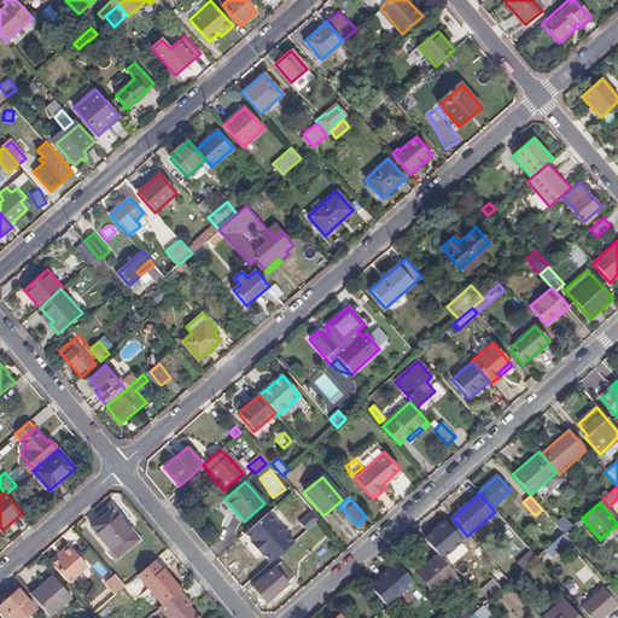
[(138,538),(112,507),(91,525),(116,555),(138,538)]
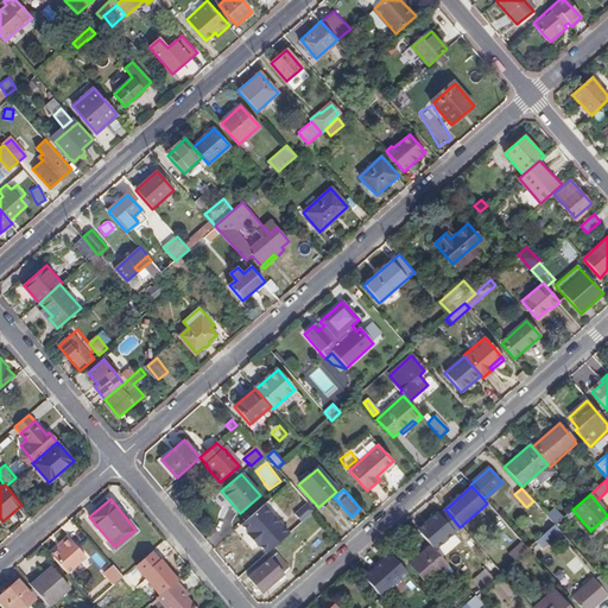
[(260,507),(255,512),(263,519),(267,514),(260,507)]
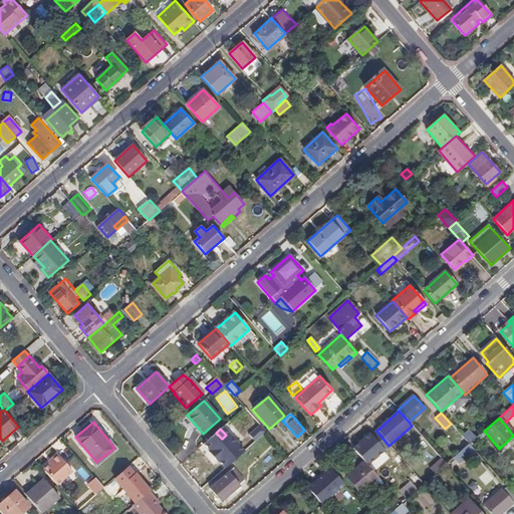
[(249,434),(254,441),(262,435),(256,429),(249,434)]
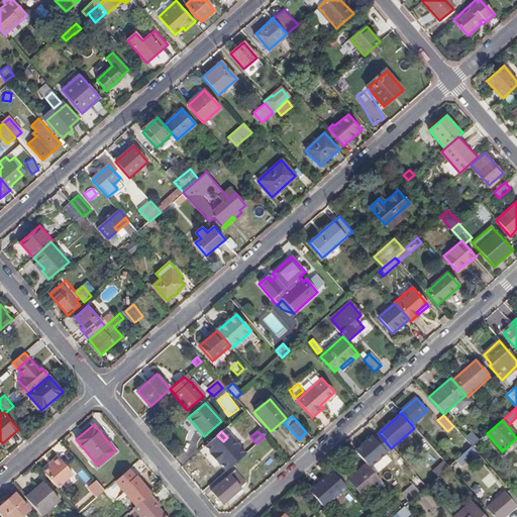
[(471,432),(463,438),(467,441),(472,446),(478,441),(471,432)]
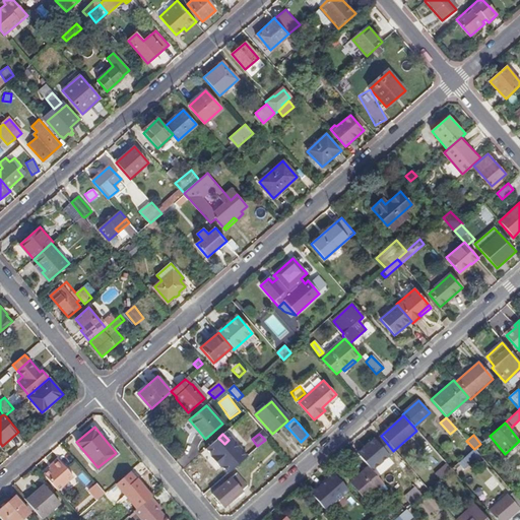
[(394,451),(393,451),(381,436),(380,436),(375,441),(373,439),(356,454),(370,468),(372,470),(394,451)]
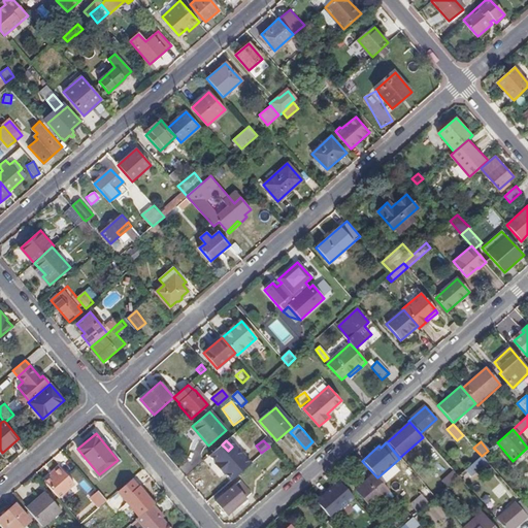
[(222,444),(215,451),(218,454),(201,468),(207,475),(231,455),(228,451),(222,444)]
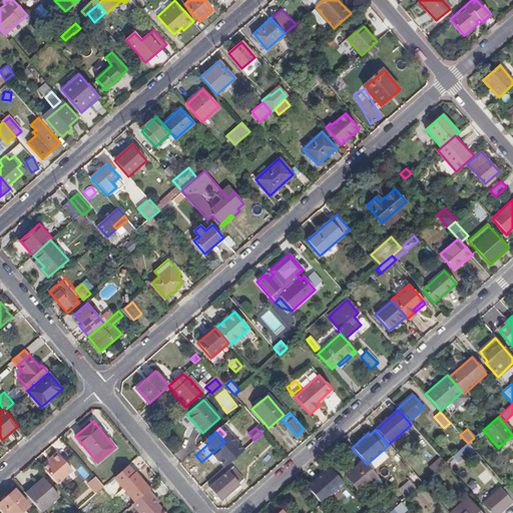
[(460,450),(468,443),(463,438),(455,444),(460,450)]
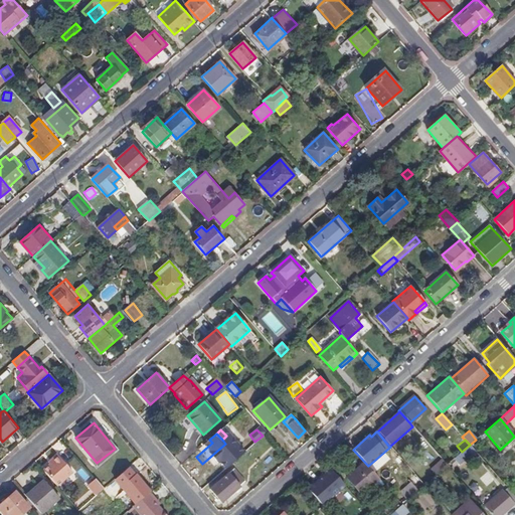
[(459,465),(475,451),(470,445),(462,452),(454,459),(459,465)]
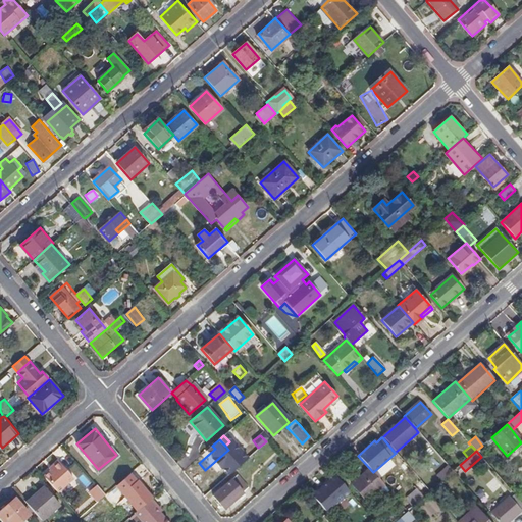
[(490,469),(482,459),(477,463),(485,473),(490,469)]
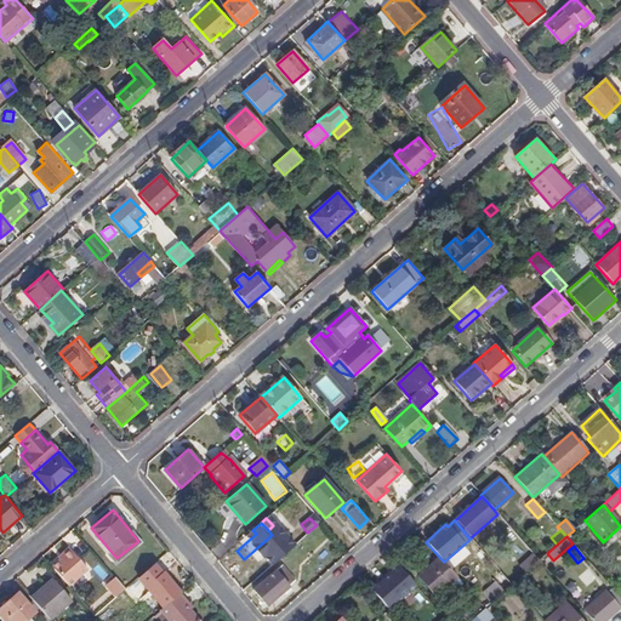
[(61,559),(52,567),(68,585),(87,569),(69,547),(62,554),(63,556),(61,559)]
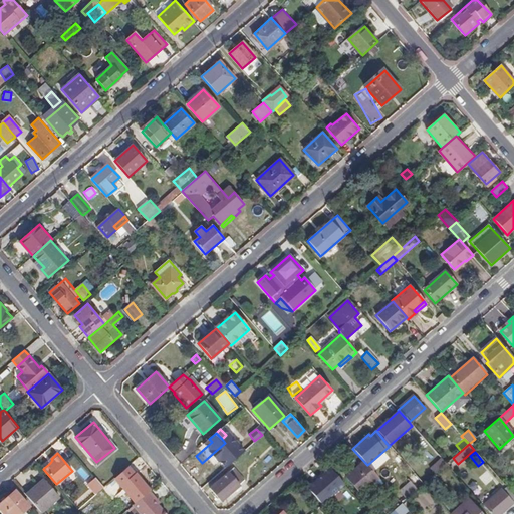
[(434,475),(446,464),(441,459),(429,470),(434,475)]
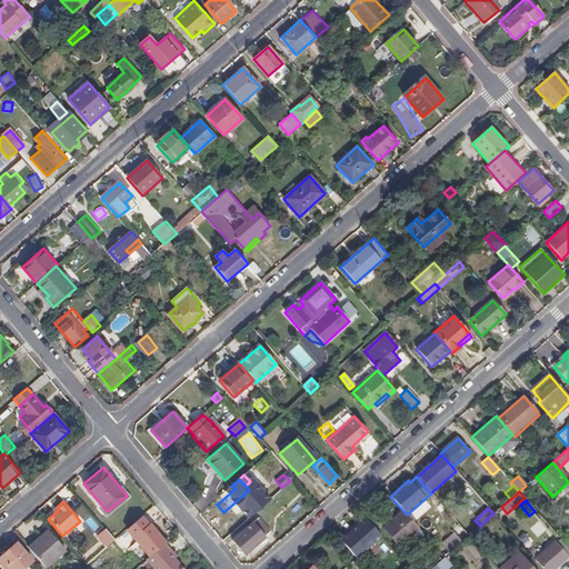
[(407,515),(405,512),(385,529),(400,548),(409,541),(415,548),(426,537),(407,515)]
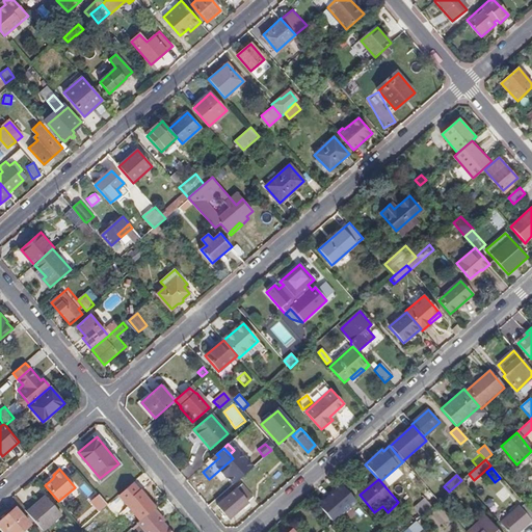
[(231,520),(257,497),(244,482),(218,505),(231,520)]
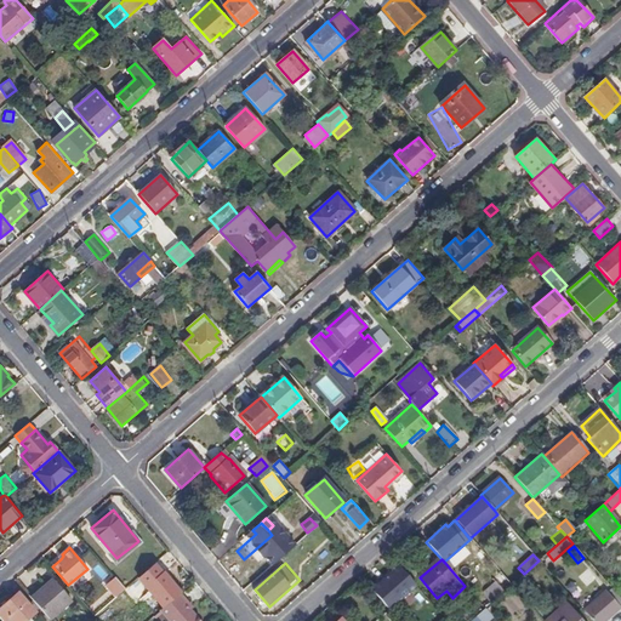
[(371,590),(389,610),(417,586),(399,565),(371,590)]
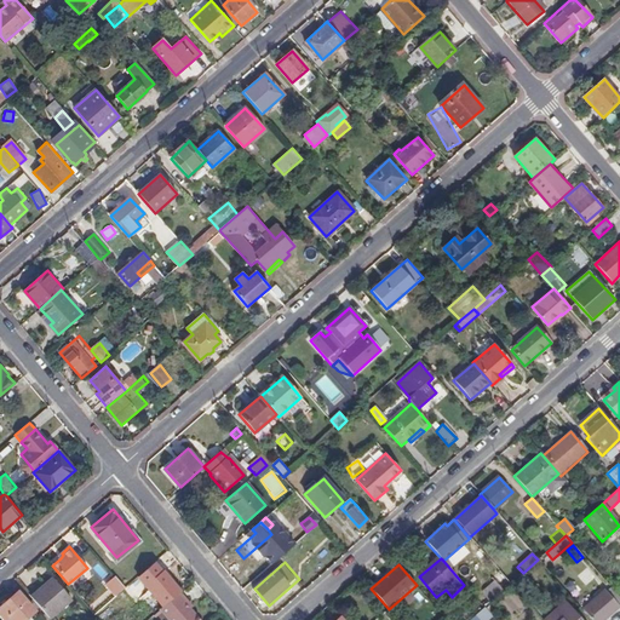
[(181,592),(182,591),(164,570),(147,586),(165,606),(181,592)]
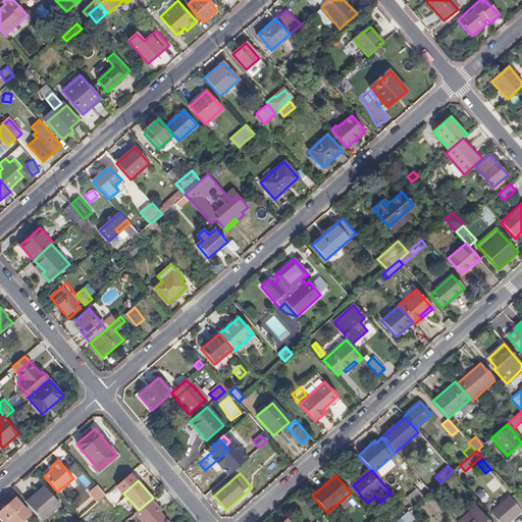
[(44,485),(25,502),(42,520),(60,504),(44,485)]
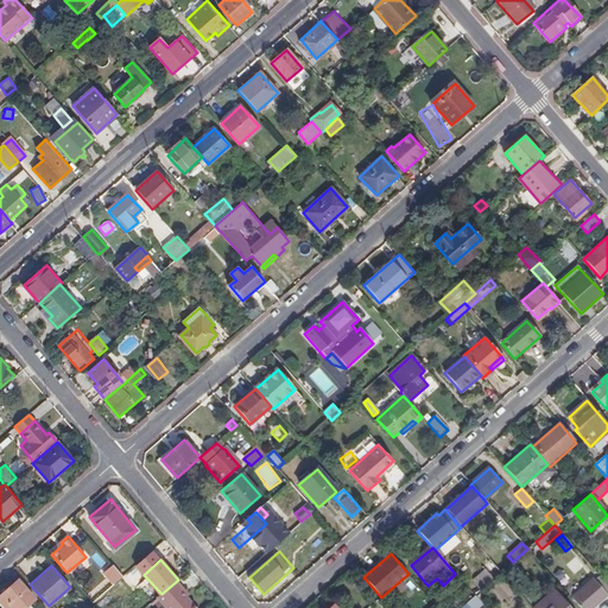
[(124,576),(115,567),(106,576),(113,586),(124,576)]
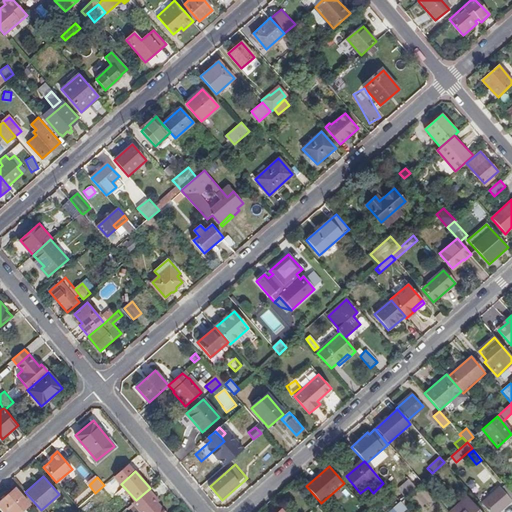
[(397,490),(404,498),(414,489),(407,481),(397,490)]
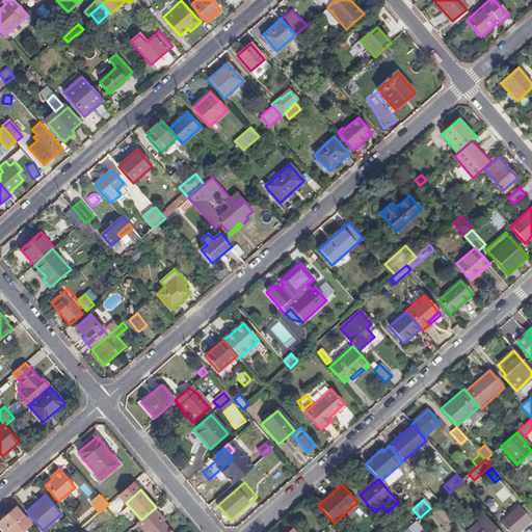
[(531,519),(531,512),(527,506),(522,510),(519,507),(500,524),(506,531),(517,531),(531,521),(531,520),(531,519)]
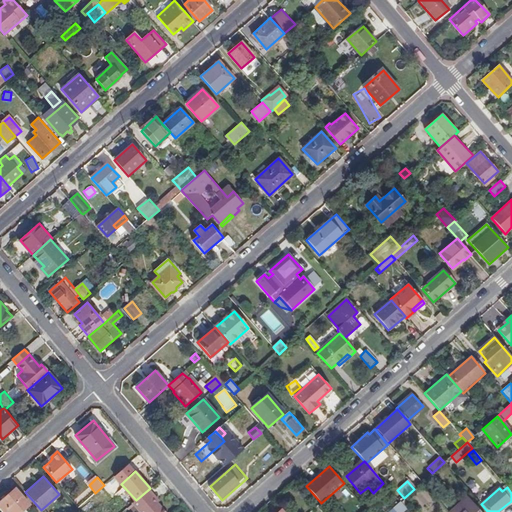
[(15,489),(0,502),(0,508),(3,511),(29,511),(30,511),(26,508),(29,505),(15,489)]
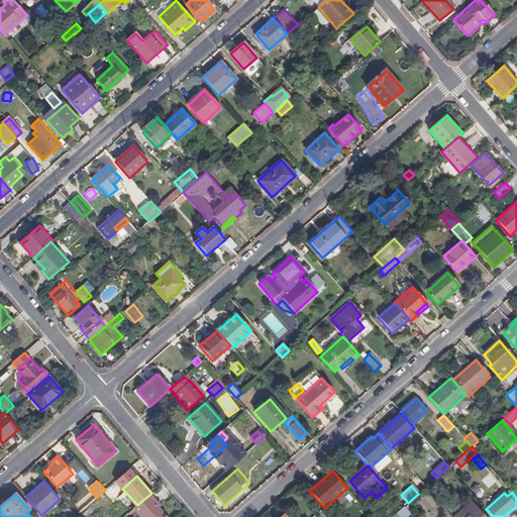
[(156,500),(150,494),(137,505),(134,508),(141,516),(168,516),(159,507),(154,502),(156,500)]
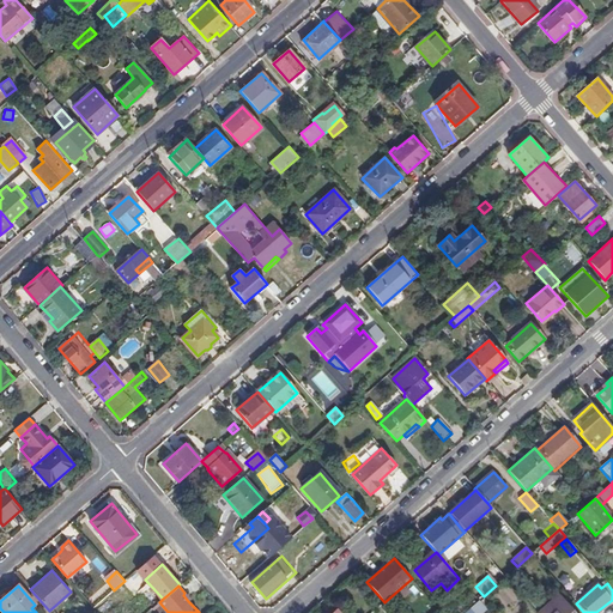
[(572,612),(559,598),(540,612),(572,612)]
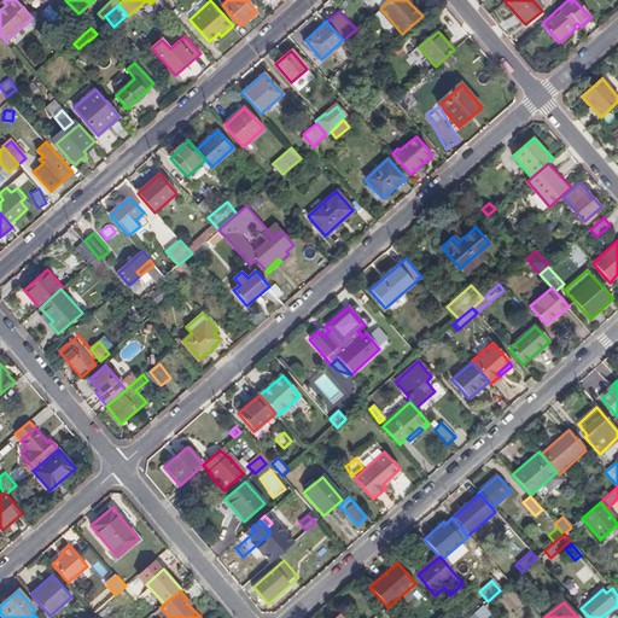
[(470,605),(454,617),(467,617),(476,611),(470,605)]
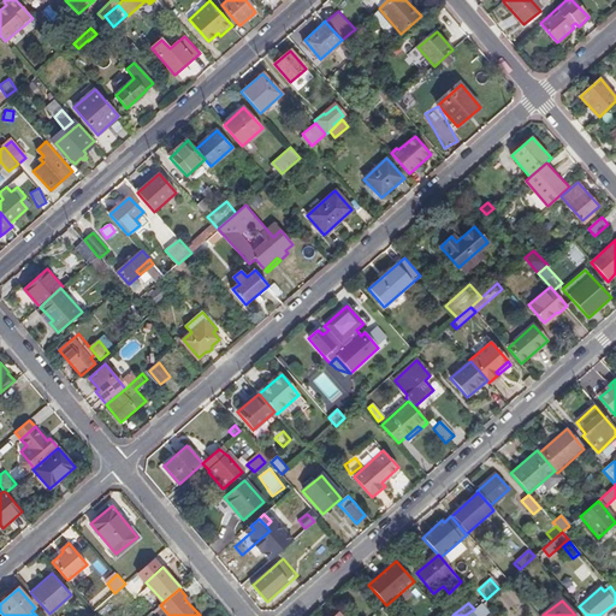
[(474,609),(466,615),(485,615),(490,614),(484,606),(481,604),(474,609)]
